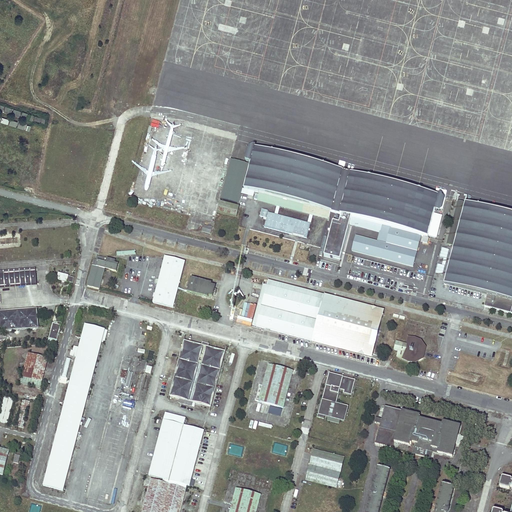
[(335,213),(346,172),(254,148),(254,145),(253,145),(250,147),(247,148),(245,159),(246,161),(250,162),(243,189),(260,193),(335,213)]
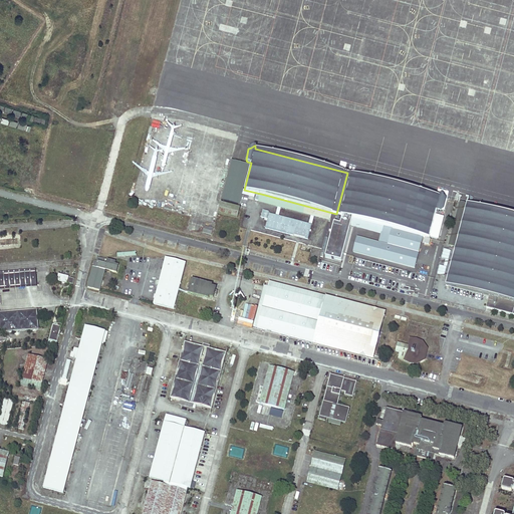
[(249,165),(232,161),(222,200),(239,205),(249,165)]
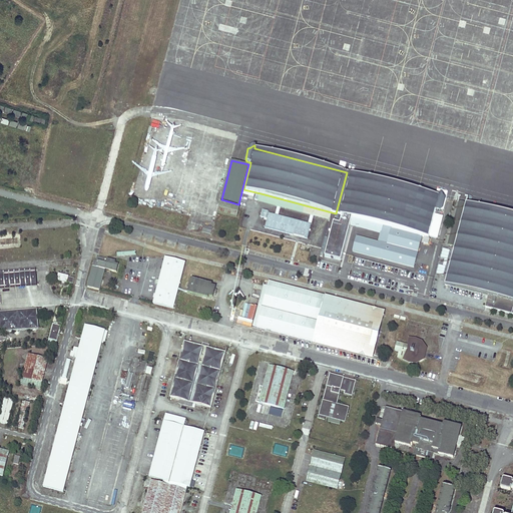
[(347,172),(336,213),(383,225),(429,237),(439,196),(347,172)]
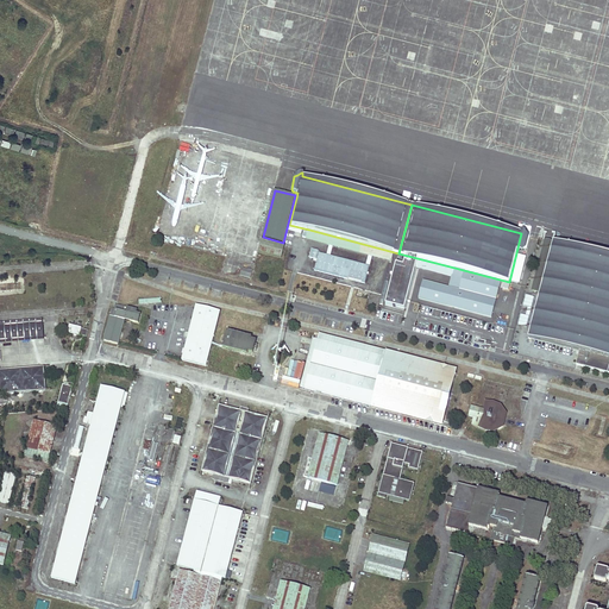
[(399,253),(309,230),(308,232),(305,231),(302,237),(390,259),(391,256),(397,258),(399,253)]
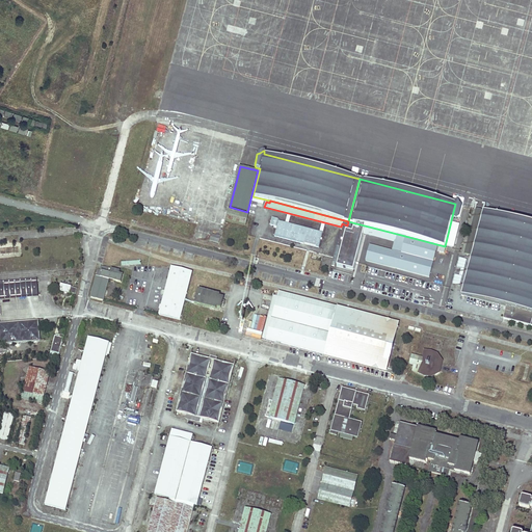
[(248,214),(229,210),(225,220),(246,225),(248,214)]
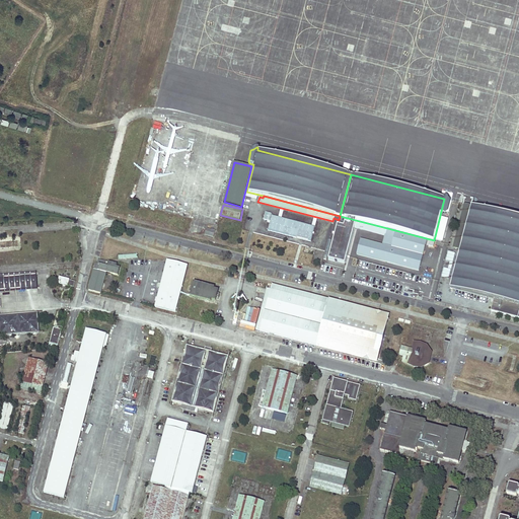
[(518,218),(471,206),(450,287),(495,299),(492,310),(518,317),(518,218)]
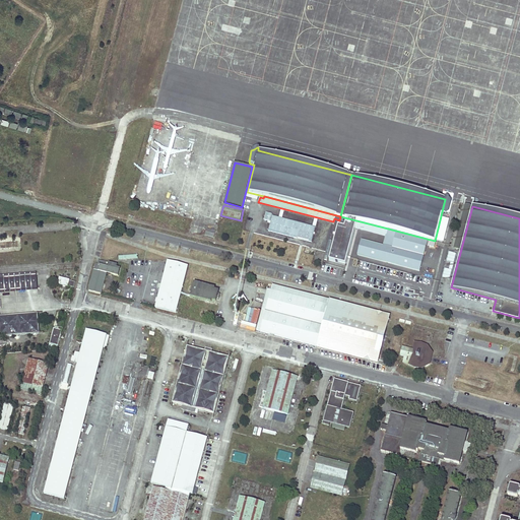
[(316,226),(272,215),(268,231),(296,238),(312,242),(316,226)]
